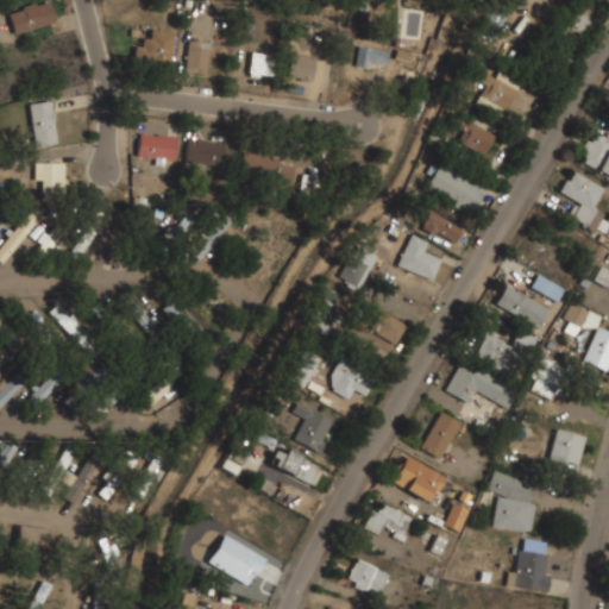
[(14,33),(55,22),(49,0),(7,12),(14,33)]
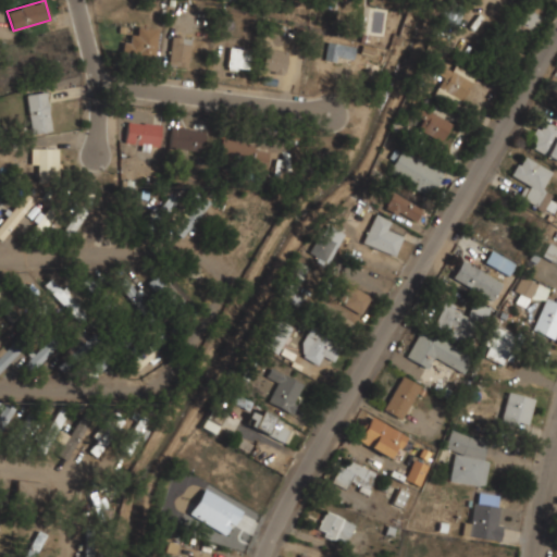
[(444,0),(433,21),(452,31),(462,10),(444,0)]
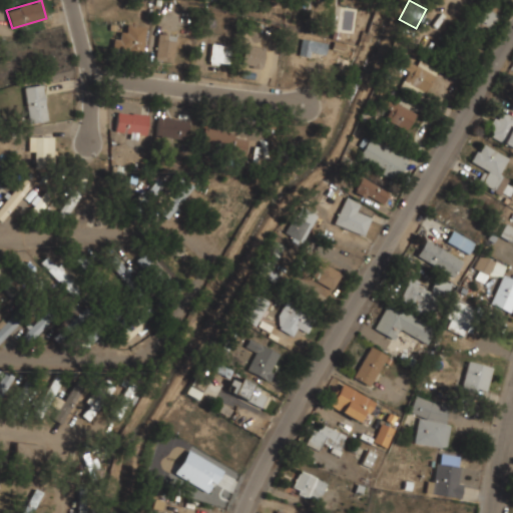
[(481,38),(503,10),(490,0),(469,28),(481,38)]
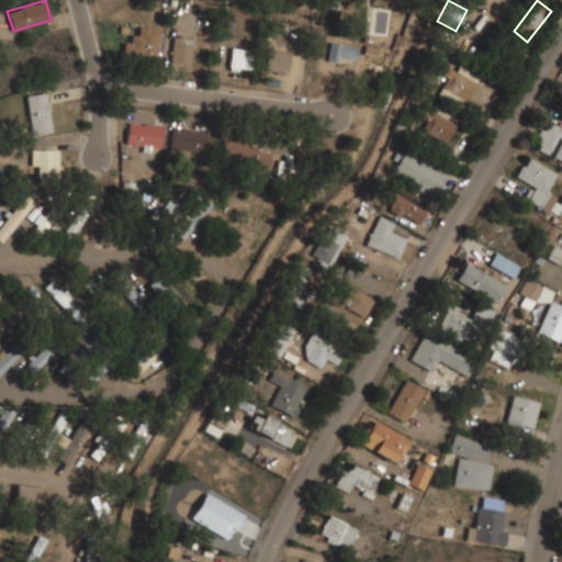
[(156,58),(158,25),(138,23),(138,35),(125,35),(124,57),(156,58)]
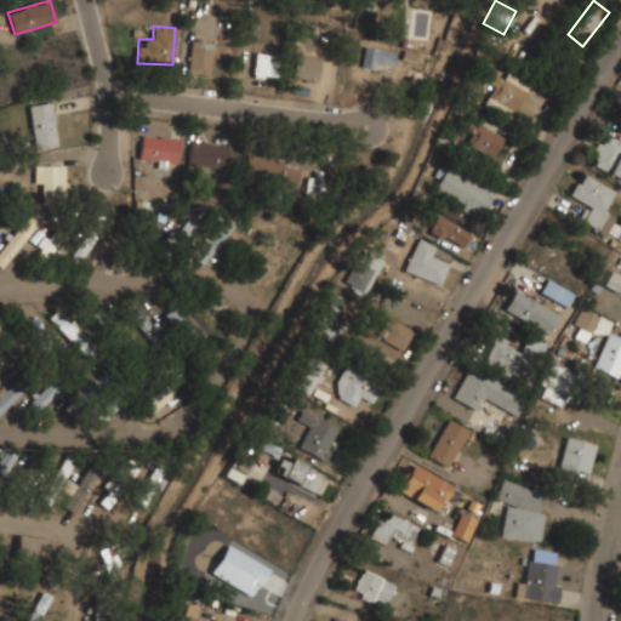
[(186,72),(209,77),(215,44),(192,39),(186,72)]
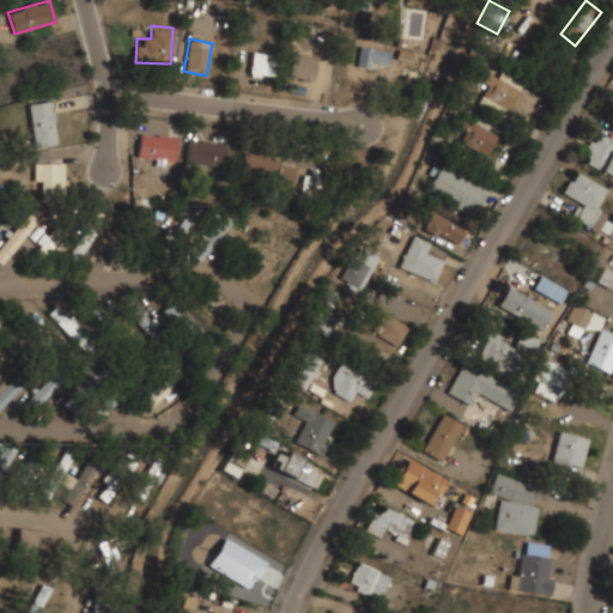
[(356,66),(387,73),(392,53),(360,46),(356,66)]
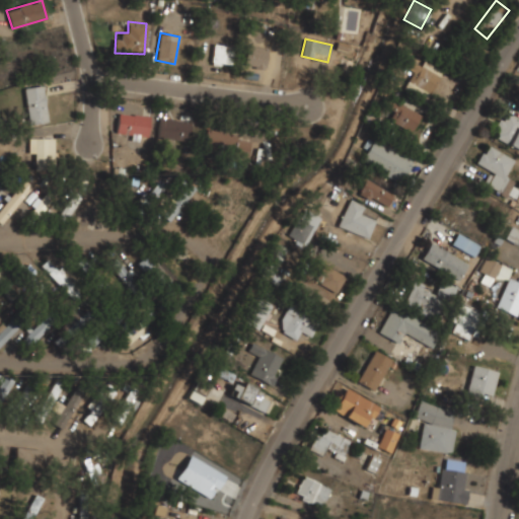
[(231,64),(232,45),(213,44),(212,63),(231,64)]
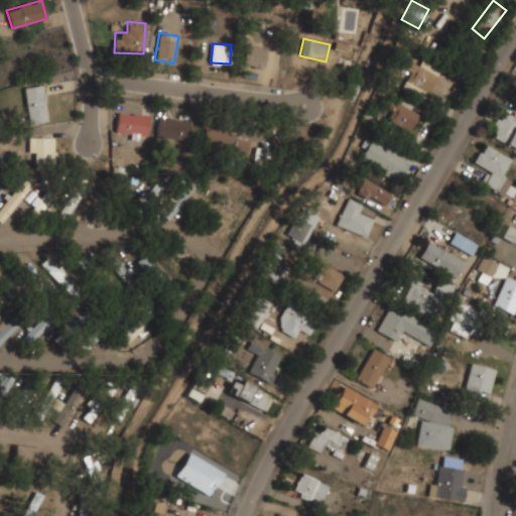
[(265,69),(265,61),(279,61),(279,43),(243,43),(242,69),(265,69)]
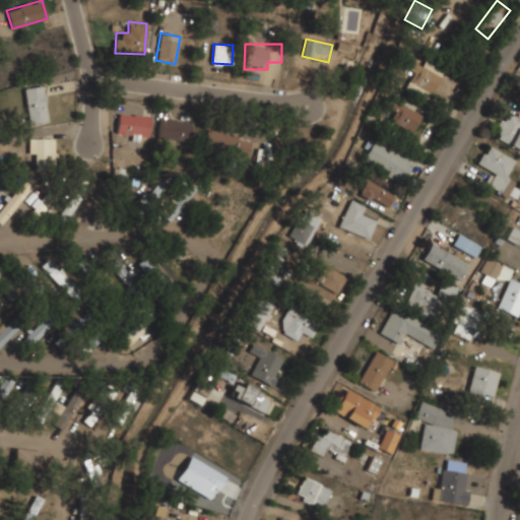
[(355,60),(343,56),(339,68),(351,72),(355,60)]
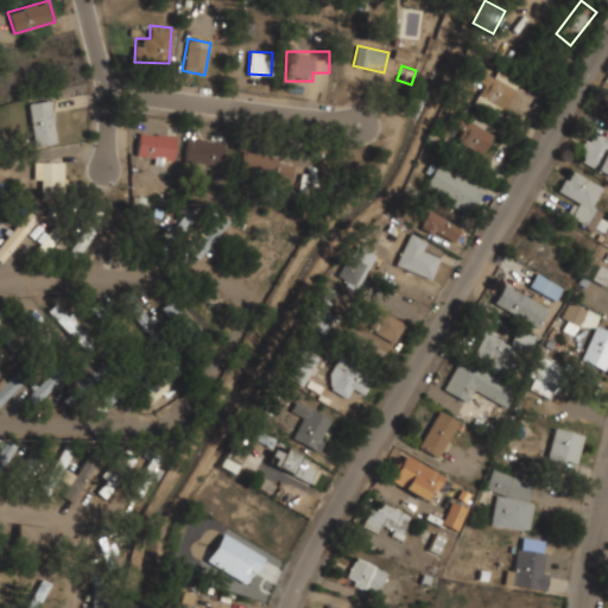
[(473,107),(501,120),(517,89),(488,76),(473,107)]
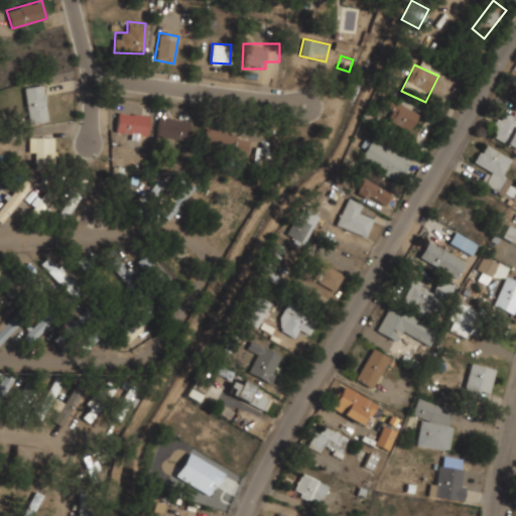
[(28,123),(47,121),(43,85),(24,87),(28,123)]
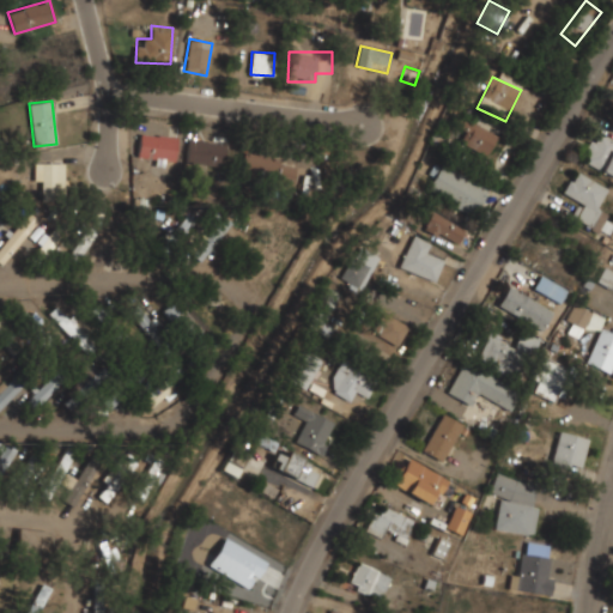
[(499,137),(456,114),(451,122),(466,131),(460,141),(489,157),(499,137)]
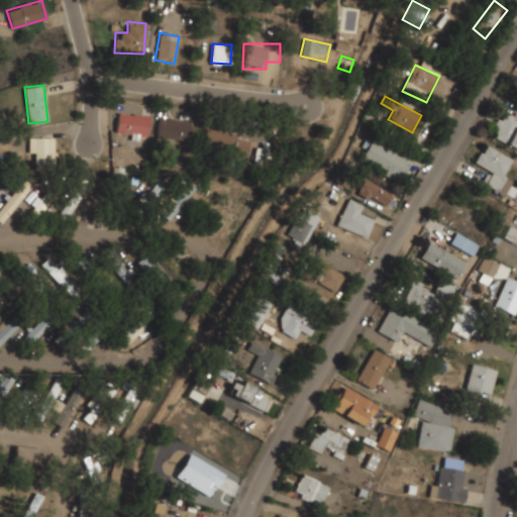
[(516,118),(501,112),(491,137),(516,147),(516,118)]
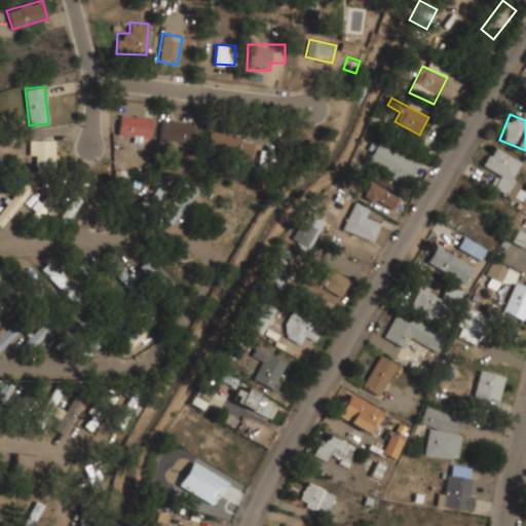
[(117,136),(150,140),(152,119),(120,115),(117,136)]
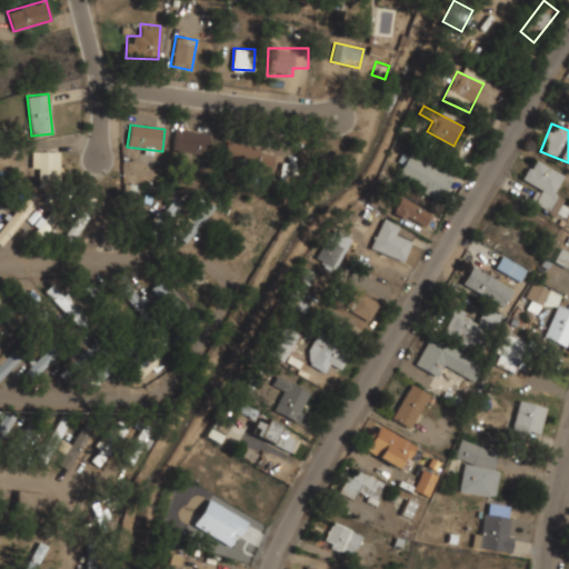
[(173,156),(208,156),(208,131),(173,131),(173,156)]
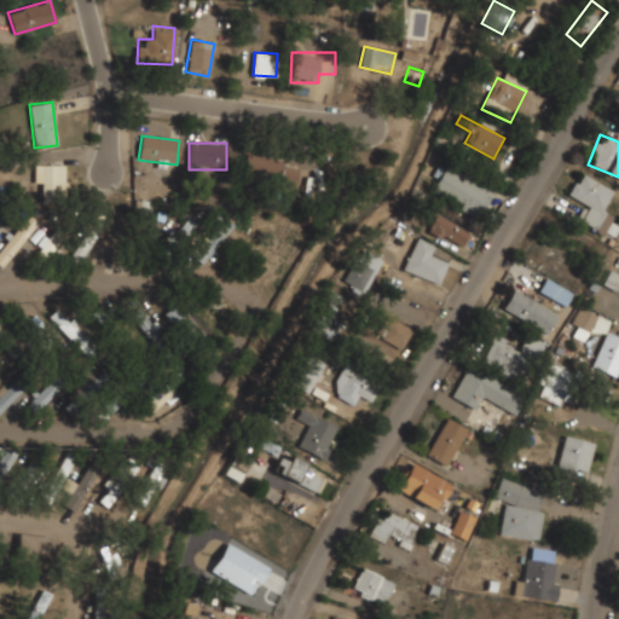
[(299,168),(283,166),(284,158),(247,150),(242,177),(295,187),(299,168)]
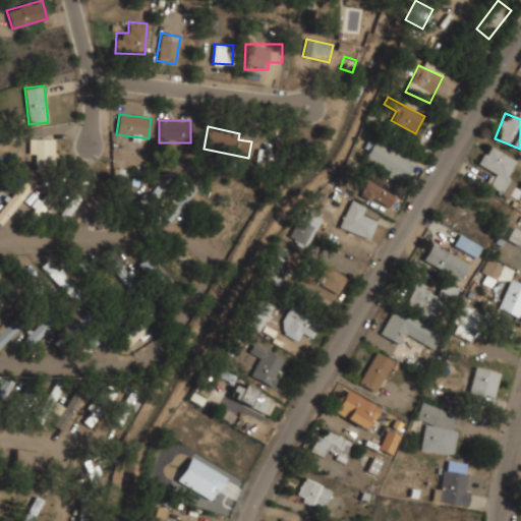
[(359,159),(402,184),(415,162),(372,137),(359,159)]
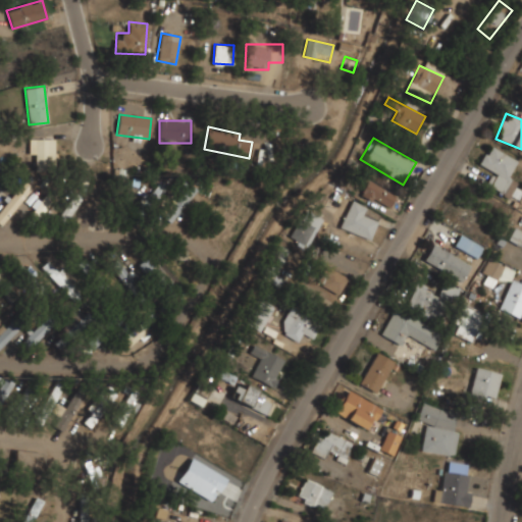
[(30,157),(36,157),(36,167),(54,167),(54,139),(30,139),(30,157)]
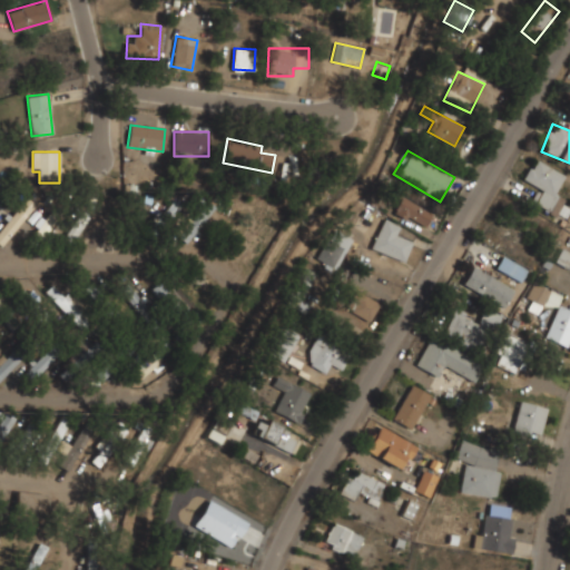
[(568,177),(533,158),(522,179),(541,189),(533,204),(549,213),(568,177)]
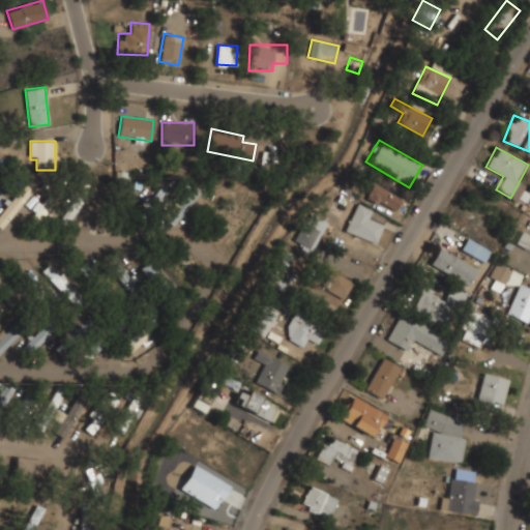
[(403,199),(375,182),(366,197),(394,213),(403,199)]
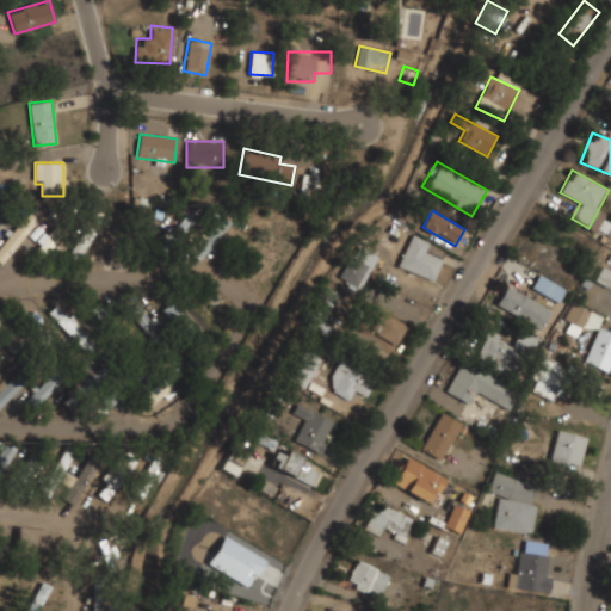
[(0,245),(0,264),(38,221),(29,213),(0,245)]
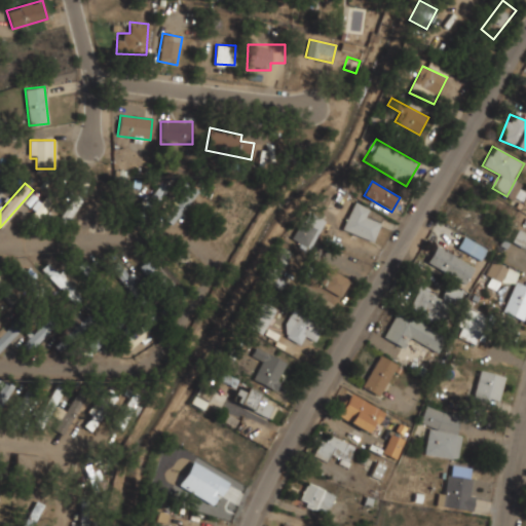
[(81,200),(73,195),(57,224),(65,229),(81,200)]
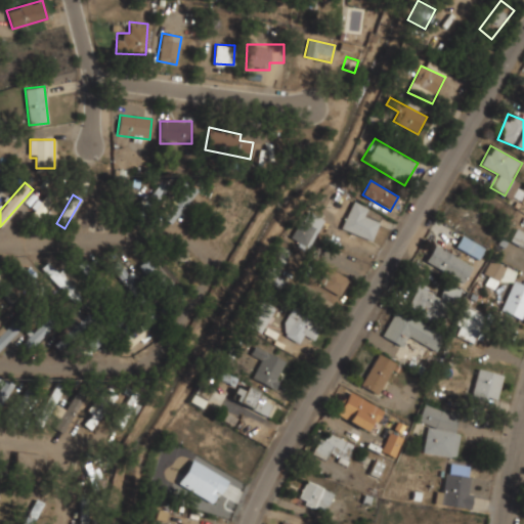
[(342,231),(373,241),(379,222),(366,218),(369,208),(351,202),(342,231)]
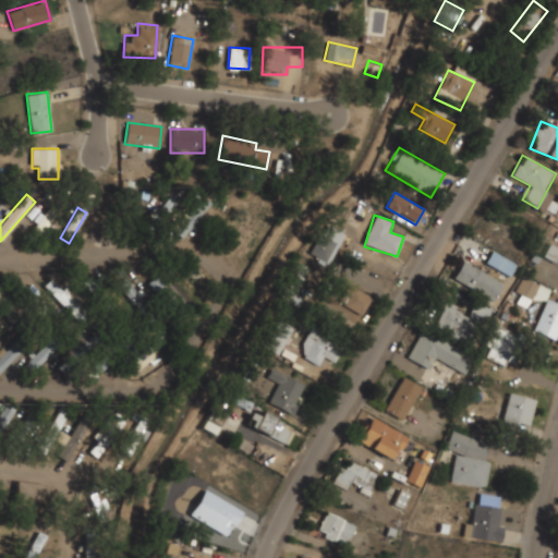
[(328,264),(348,231),(329,219),(310,252),(328,264)]
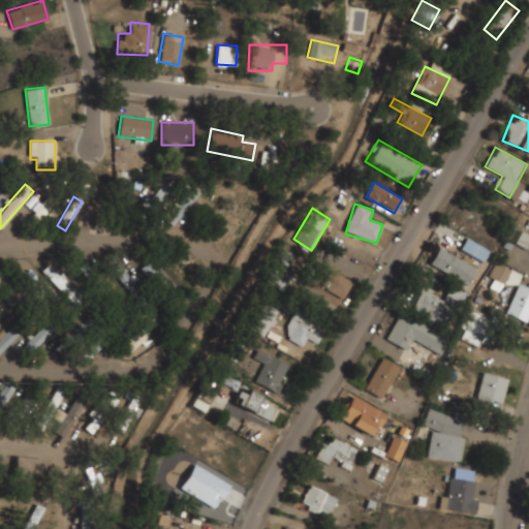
[(528,252),(528,229),(522,226),(514,246),(528,252)]
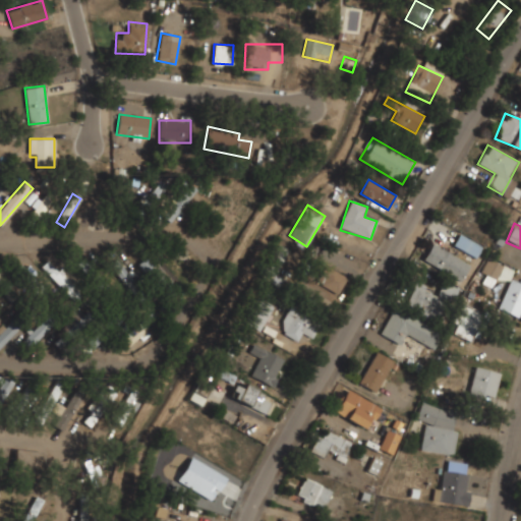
[(453,243),(475,258),(482,248),(460,233),(453,243)]
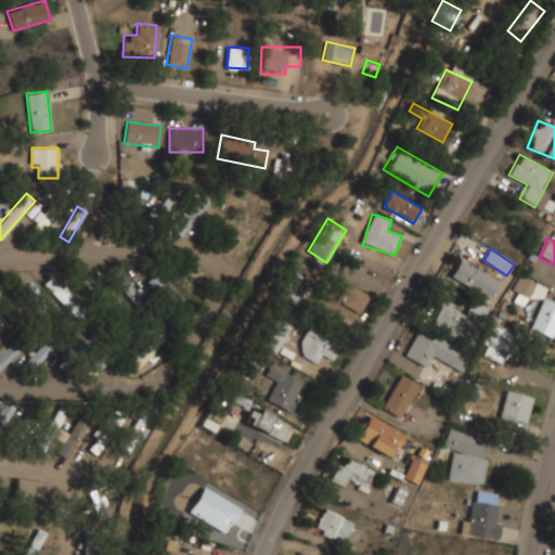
[(449,278),(491,299),(501,281),(459,259),(449,278)]
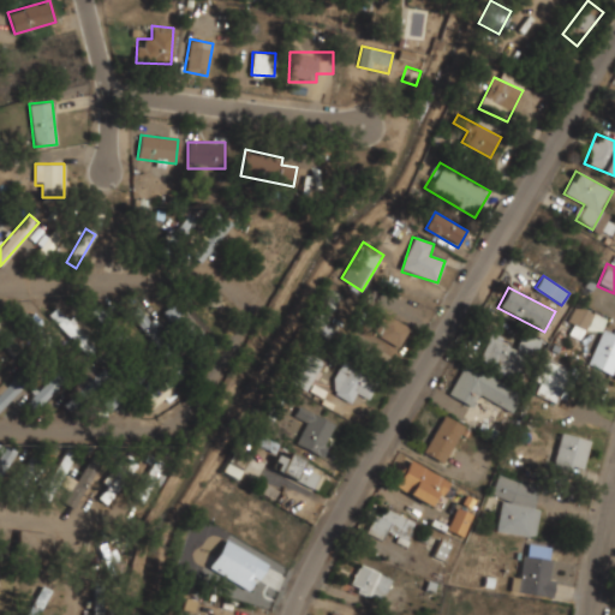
[(341,297),(328,288),(306,323),(321,332),(341,297)]
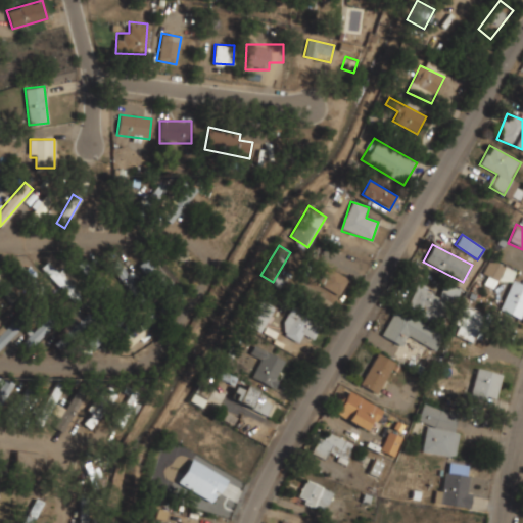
[(140,263),(163,299),(173,294),(148,257),(140,263)]
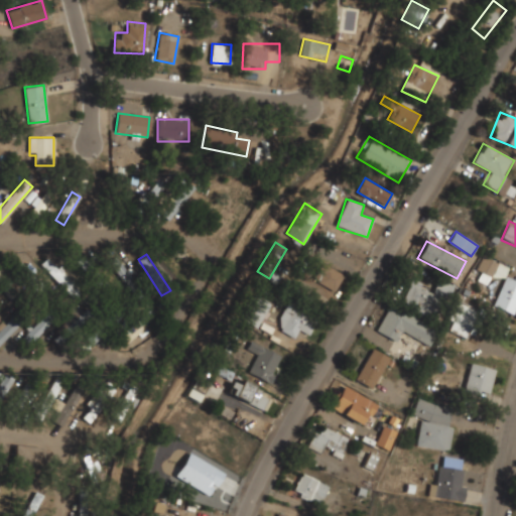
[(134,294),(141,288),(115,256),(108,262),(134,294)]
